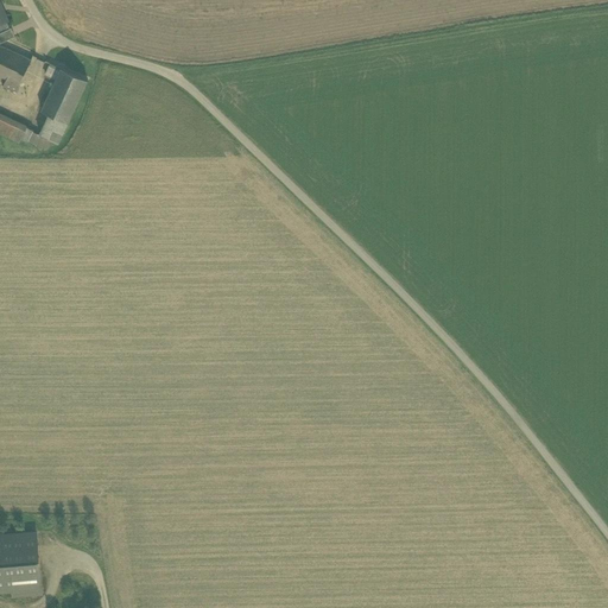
[(0,42),(14,36),(10,27),(8,29),(0,31),(0,42)]
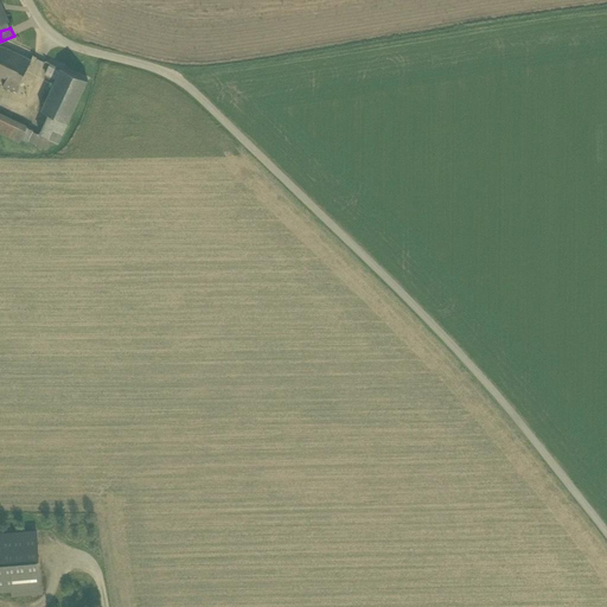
[(2,87),(17,93),(31,61),(0,45),(0,76),(6,80),(2,87)]
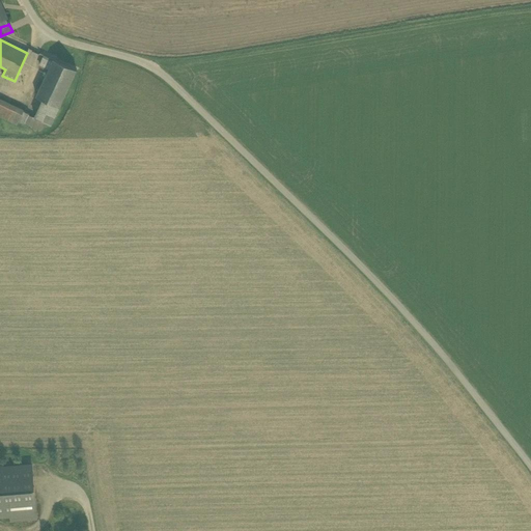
[(36,96),(43,100),(35,117),(28,114),(25,122),(24,123),(42,130),(45,122),(51,126),(59,107),(77,71),(54,59),(44,55),(38,66),(48,73),(36,96)]
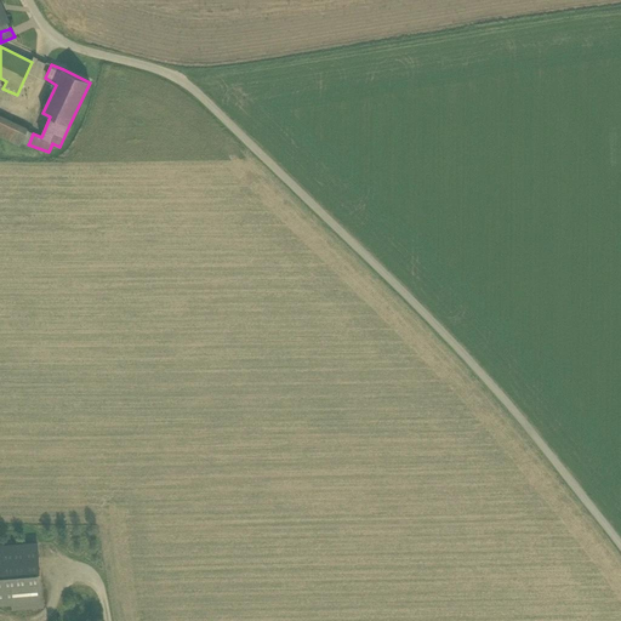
[(20,126),(0,117),(0,136),(12,142),(20,126)]
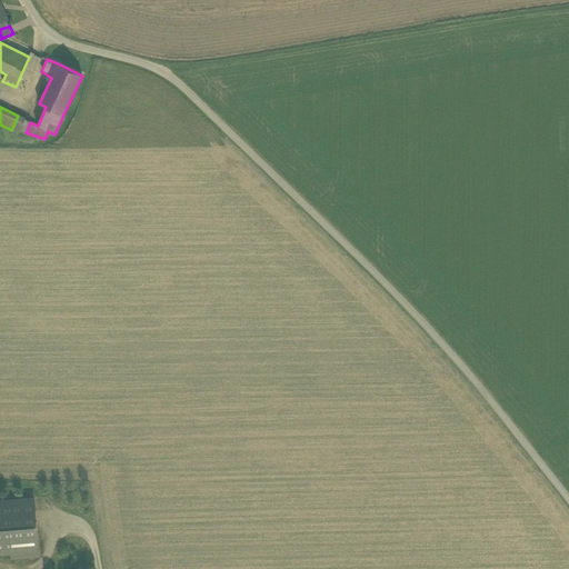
[(11,130),(18,133),(19,130),(26,132),(27,131),(30,122),(31,122),(18,116),(11,130)]
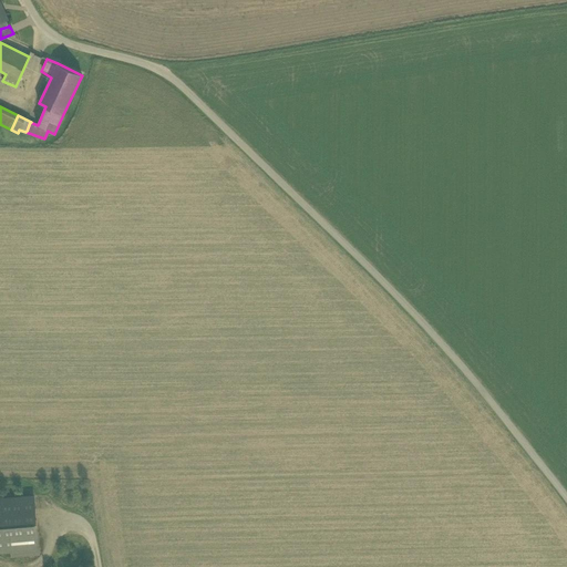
[(0,552),(11,552),(12,556),(39,554),(35,509),(34,496),(0,498),(0,552)]
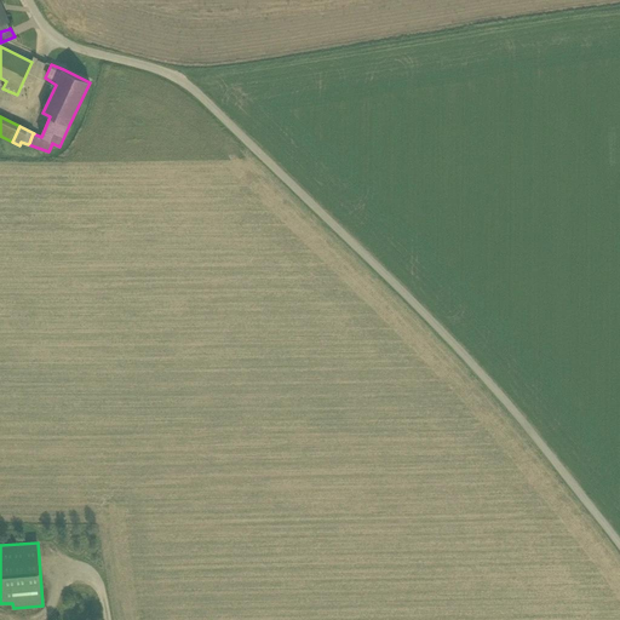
All buildings are outlined.
